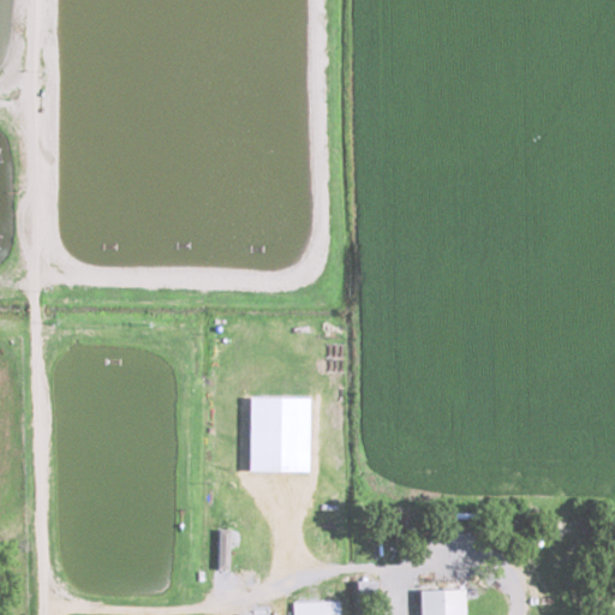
[(249,470),(309,470),(310,396),(250,395),(249,470)]
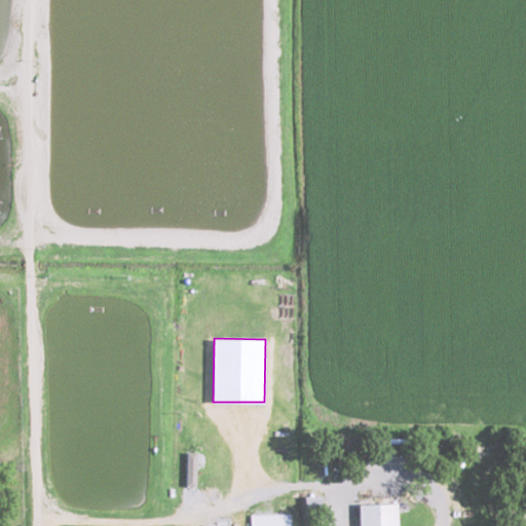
[(187,486),(196,486),(197,452),(187,452),(187,486)]
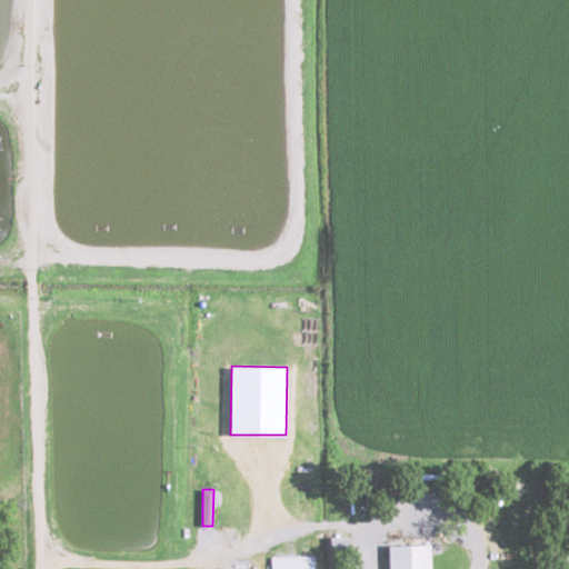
[(349,536),(330,537),(330,548),(349,547),(349,536)]
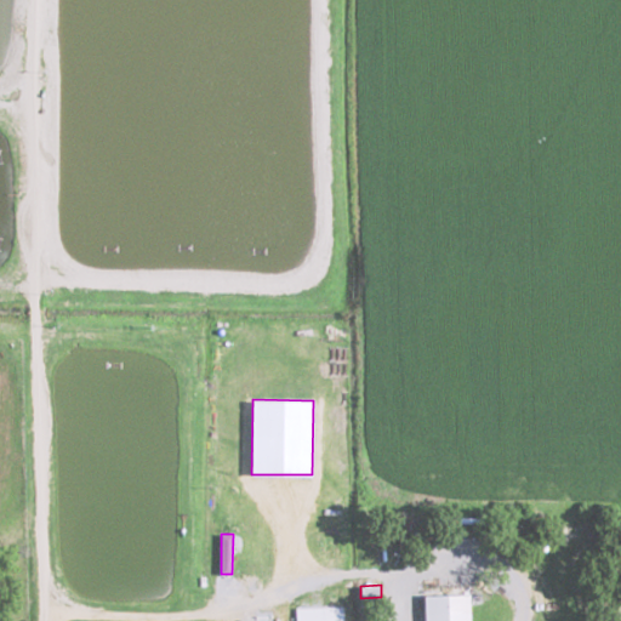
[(425,596),(425,620),(469,620),(469,594),(425,596)]
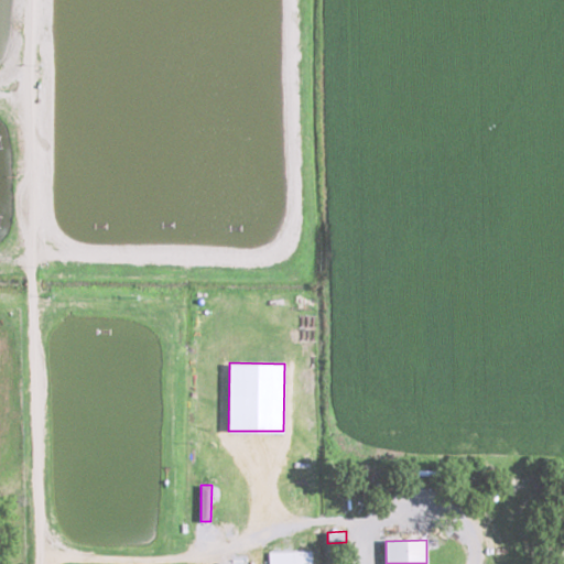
[(270,563),(311,563),(311,551),(270,552),(270,563)]
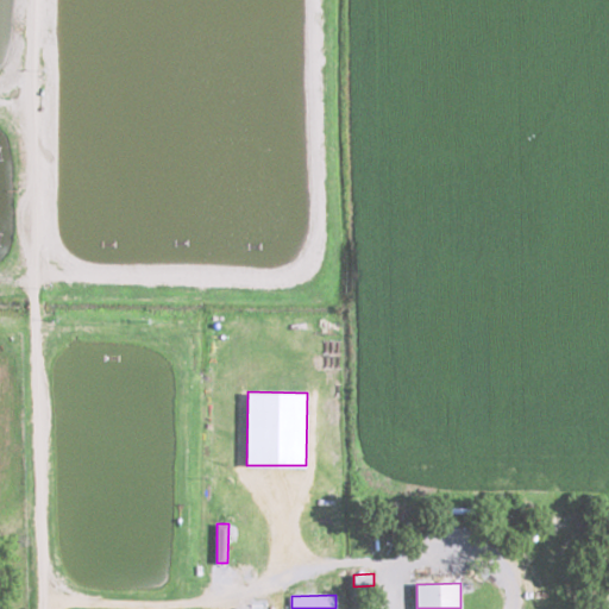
All buildings are outlined.
